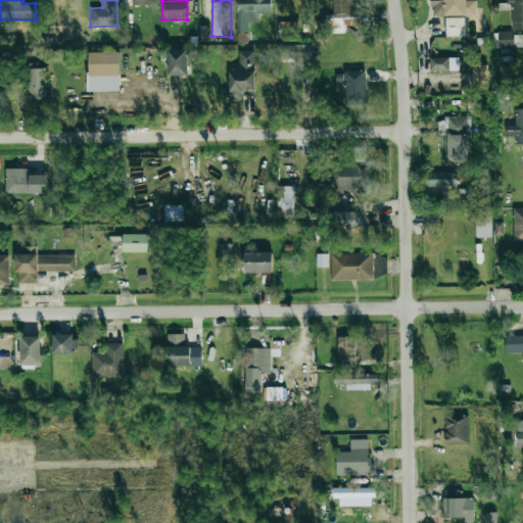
[(270,0),(235,0),(236,33),(247,33),(247,24),(258,24),(258,13),(271,13),(270,0)]
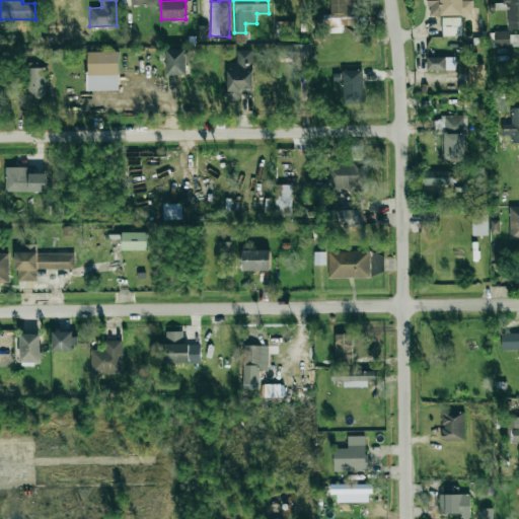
[(358,0),(329,0),(330,15),(325,15),(326,33),(343,32),(343,25),(359,25),(358,0)]
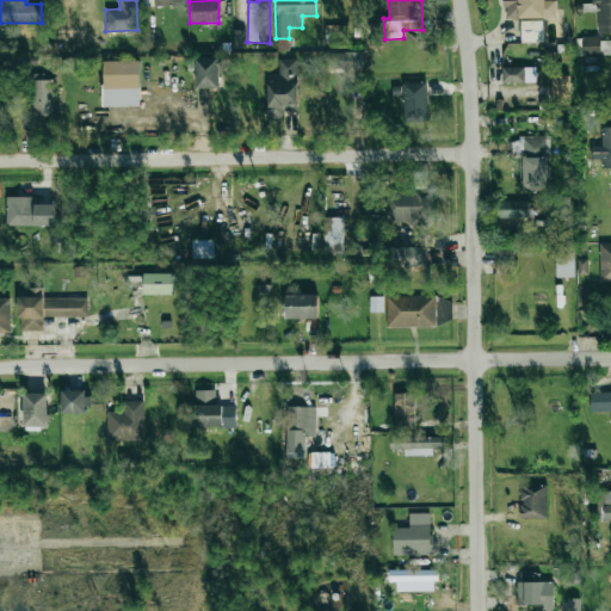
[(555,1),(544,1),(544,0),(504,0),(504,19),(556,18),(555,1)]
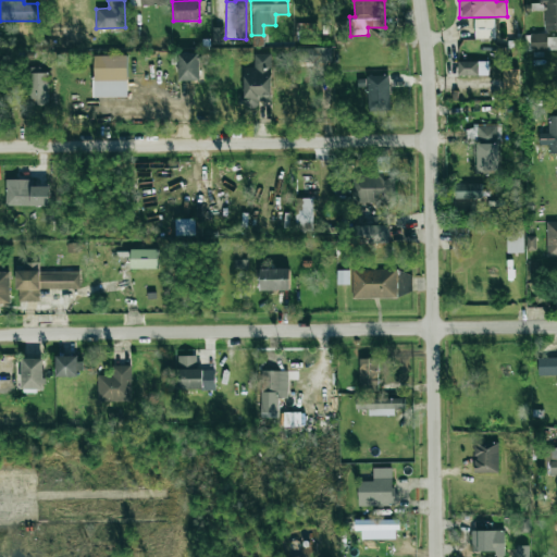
[(556,0),(542,0),(543,31),(556,31),(556,0)]
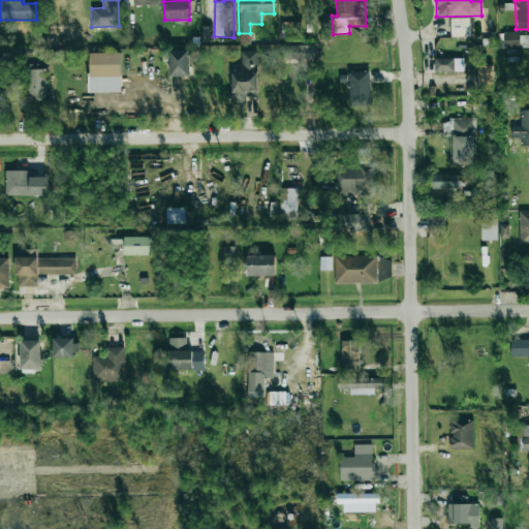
[(470,36),(469,18),(450,18),(452,37),(470,36)]
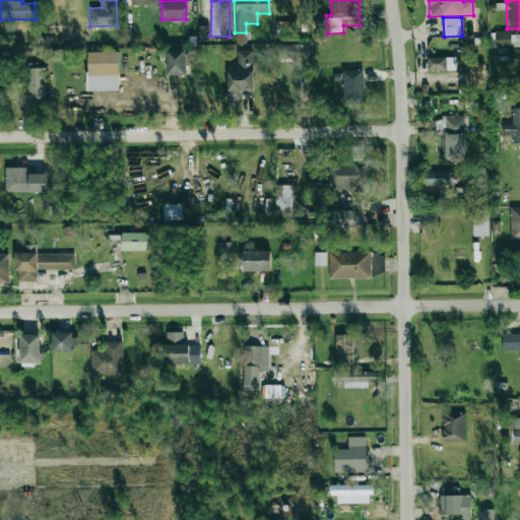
[(511,48),(511,31),(496,31),(496,48),(511,48)]
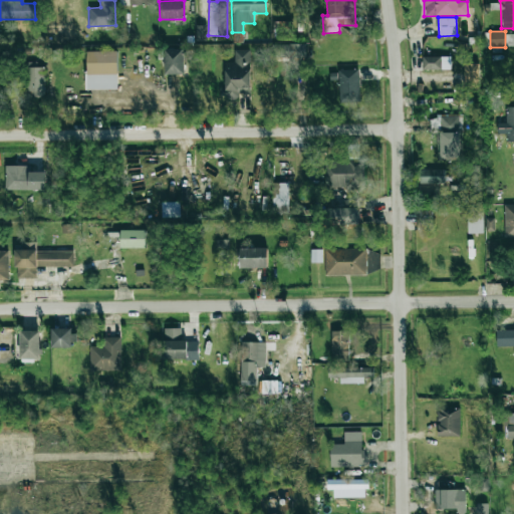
[(272,57),(294,58),(293,67),(305,68),(306,45),(272,44),(272,57)]
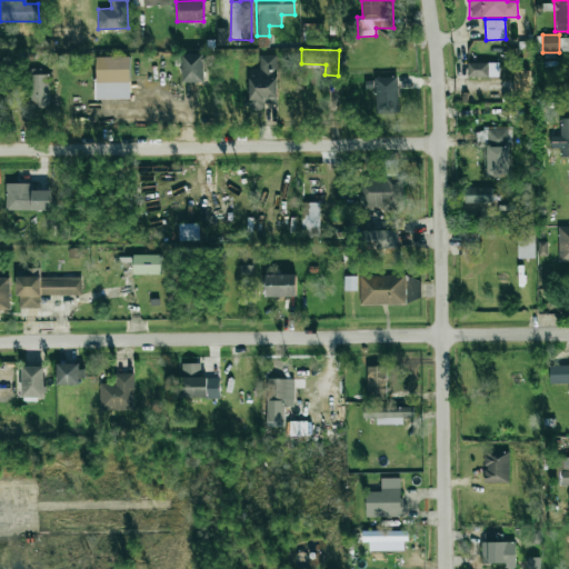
[(182,82),(205,82),(203,55),(182,55),(182,82)]
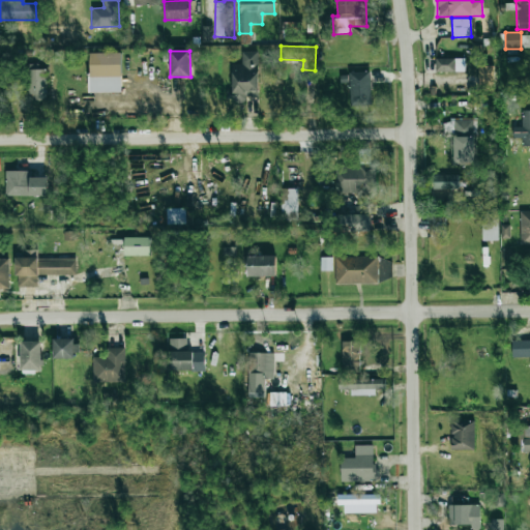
[(232,64),(232,98),(258,98),(258,52),(241,52),(242,64),(232,64)]
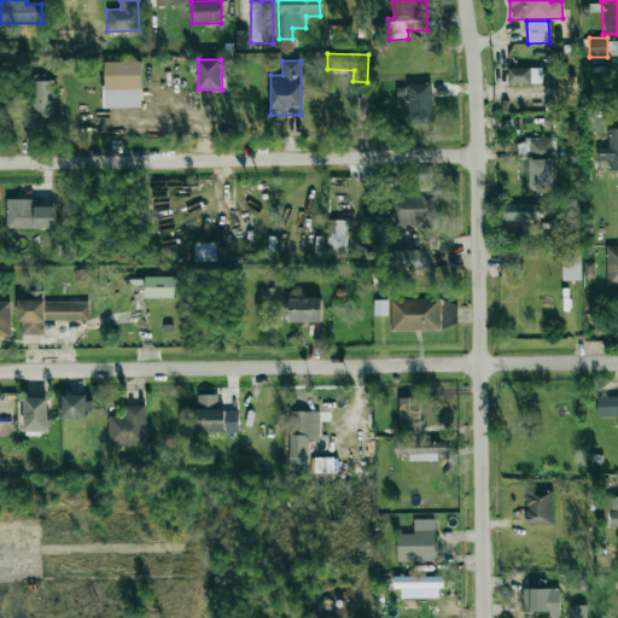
[(140,62),(103,63),(104,109),(141,108),(140,62)]
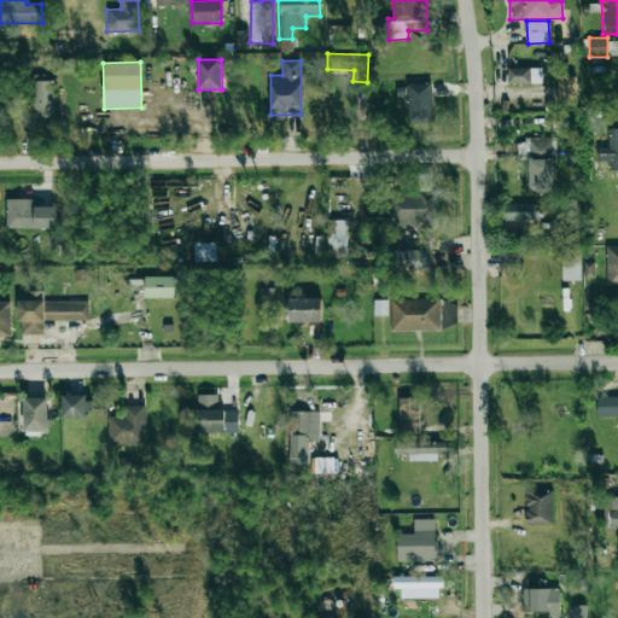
[(541,68),(508,68),(508,85),(542,83),(541,68)]
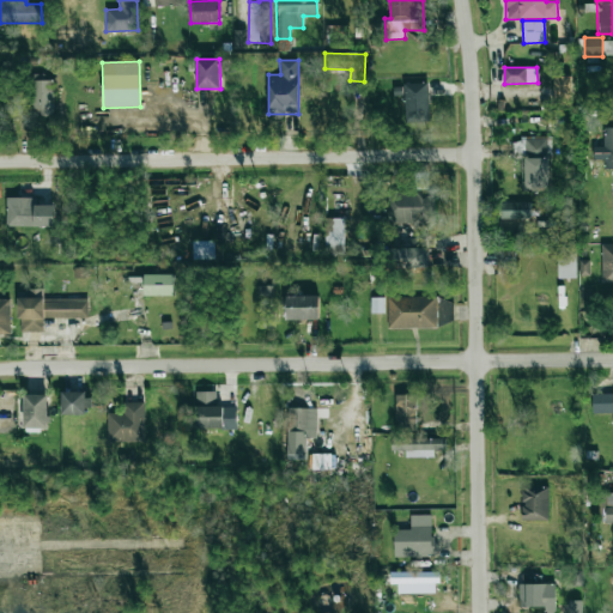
[(32,116),(54,116),(53,77),(32,77),(32,116)]
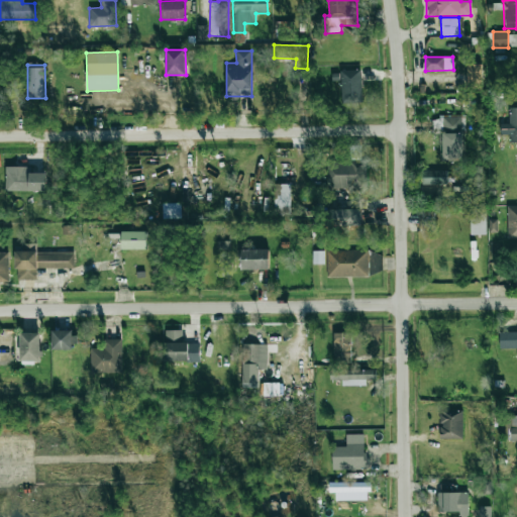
[(340,71),(342,103),(362,103),(360,70),(340,71)]
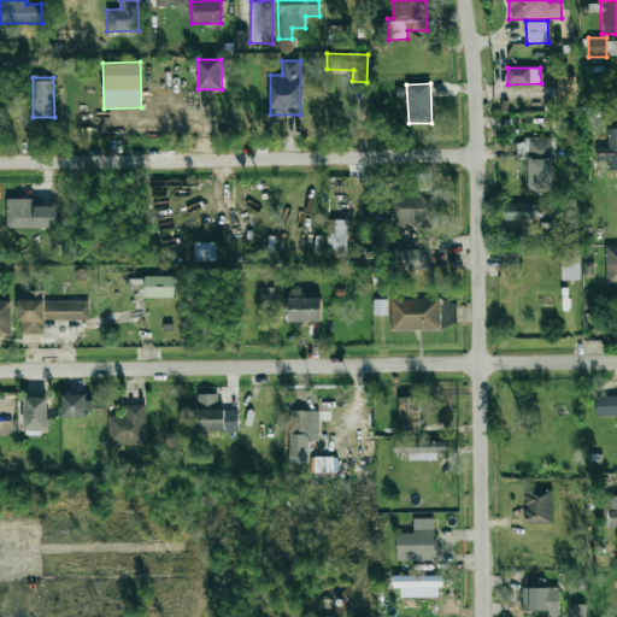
[(552,139),(527,139),(528,192),(553,192),(552,139)]
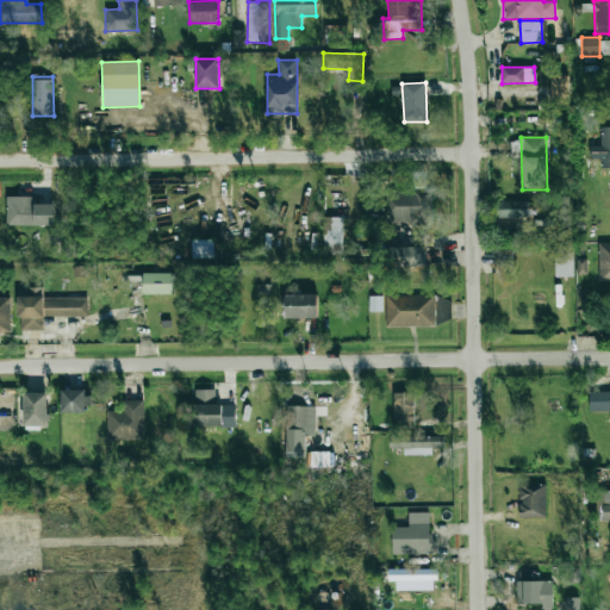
[(385,221),(430,223),(431,191),(386,190),(385,221)]
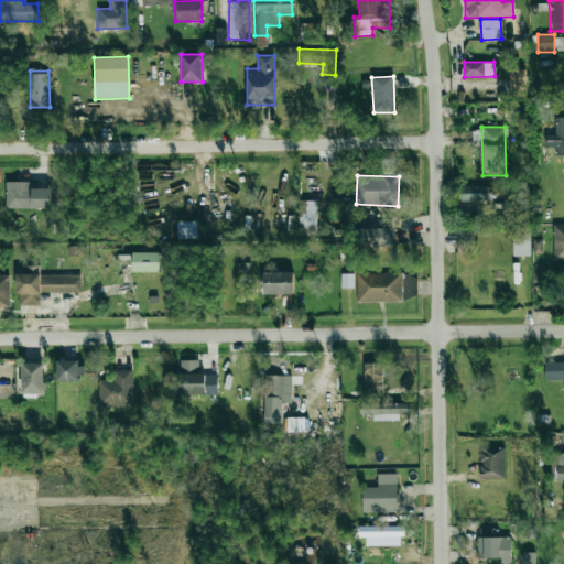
[(6,208),(51,209),(51,190),(31,188),(31,182),(6,182),(6,208)]
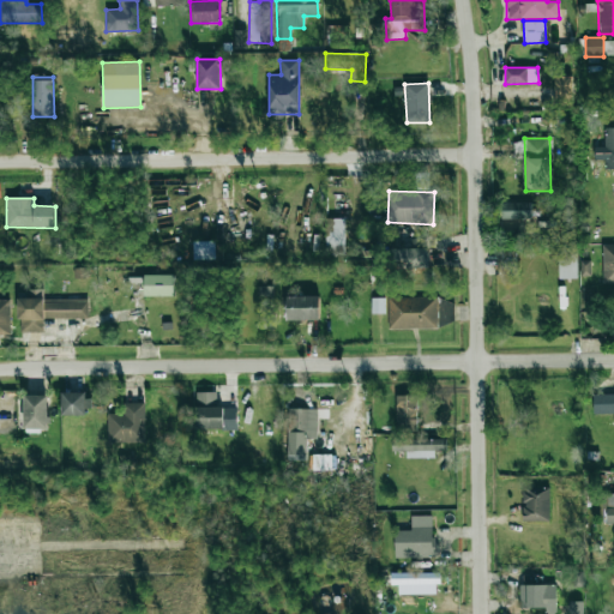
[(531,200),(501,200),(501,221),(533,220),(531,200)]
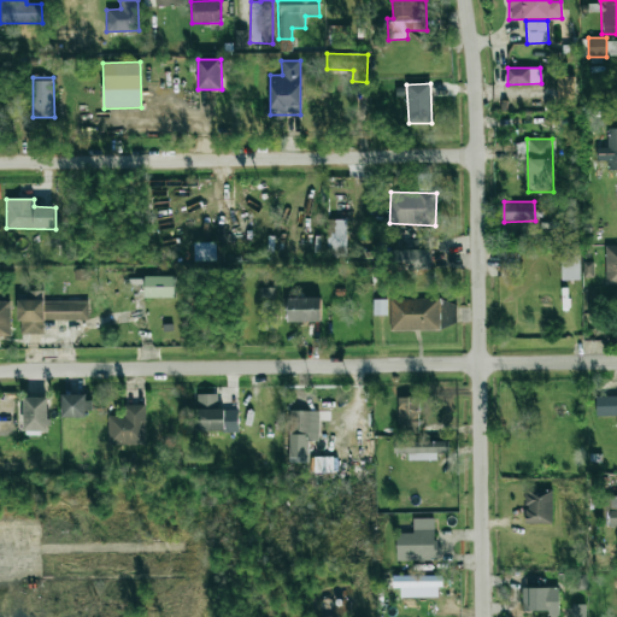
[(346,219),(327,221),(328,257),(346,257),(346,219)]
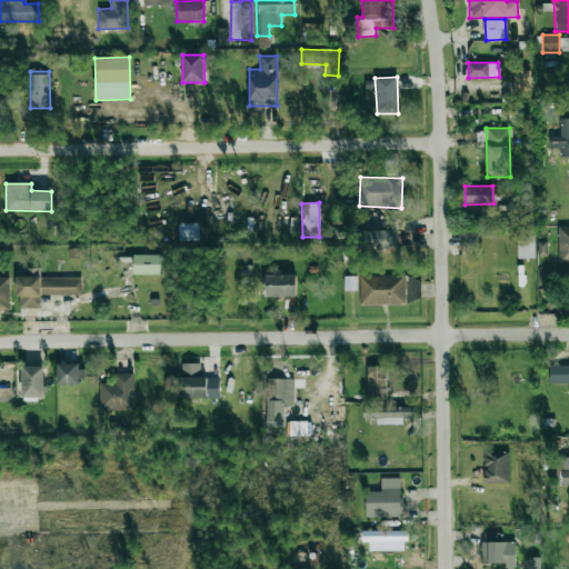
[(559,262),(568,262),(568,226),(558,227),(559,262)]
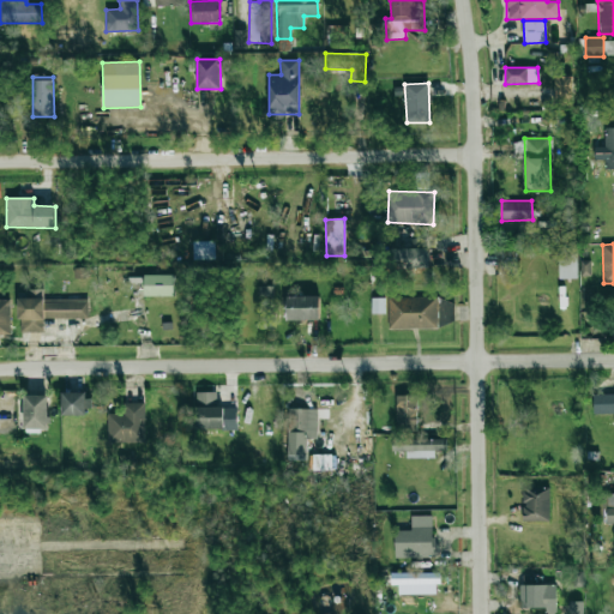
[(559,280),(578,278),(577,246),(558,247),(559,280)]
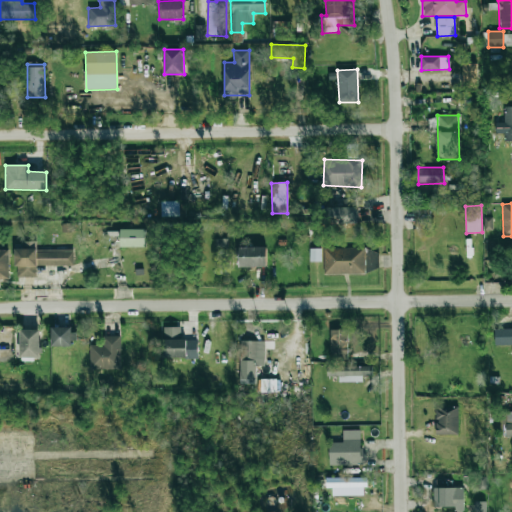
[(358,207),(337,208),(337,224),(358,224),(358,207)]
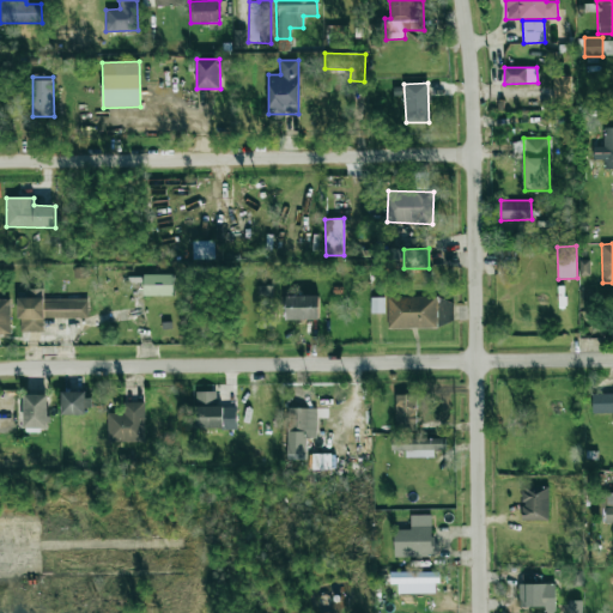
[(144,296),(174,296),(174,275),(144,274),(144,296)]
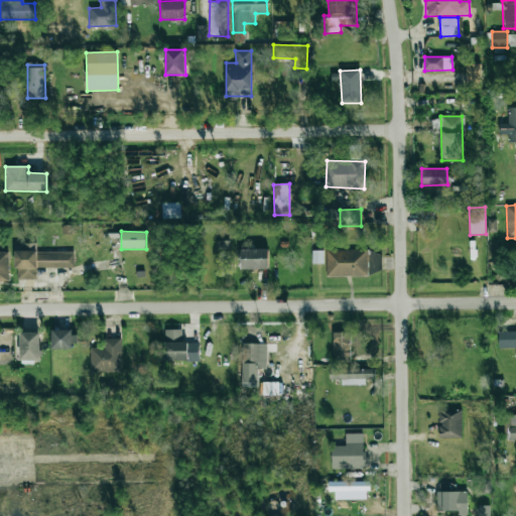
[(37,252),(37,243),(23,244),(23,250),(15,251),(16,279),(36,279),(35,268),(74,268),(74,251),(37,252)]
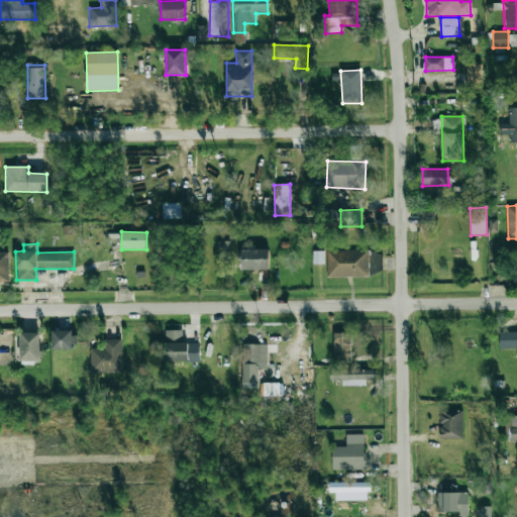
[(269,249),(241,249),(241,271),(269,270),(269,249)]
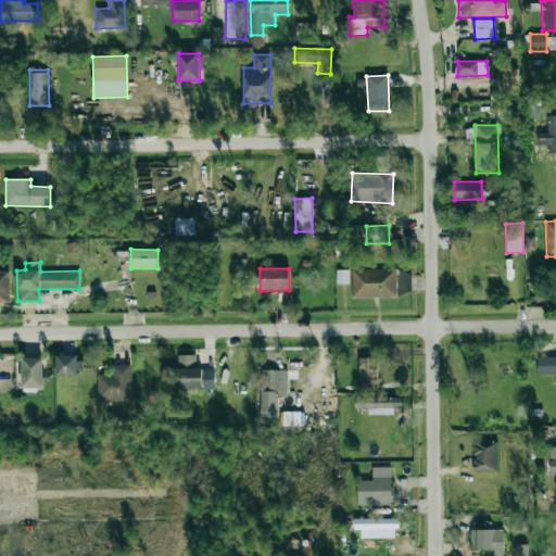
[(352,299),(396,298),(395,268),(351,269),(352,299)]
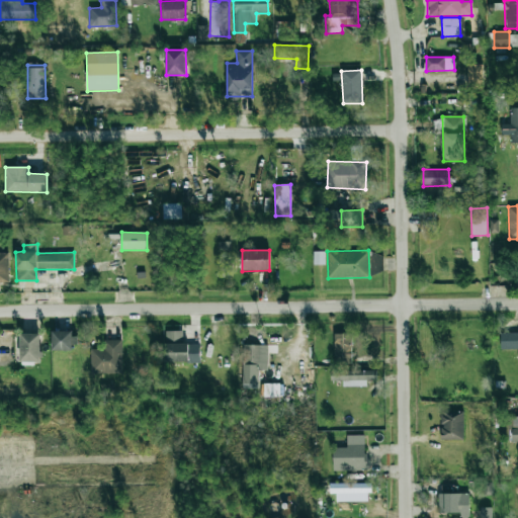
[(8,253),(0,253),(0,282),(7,283),(8,253)]
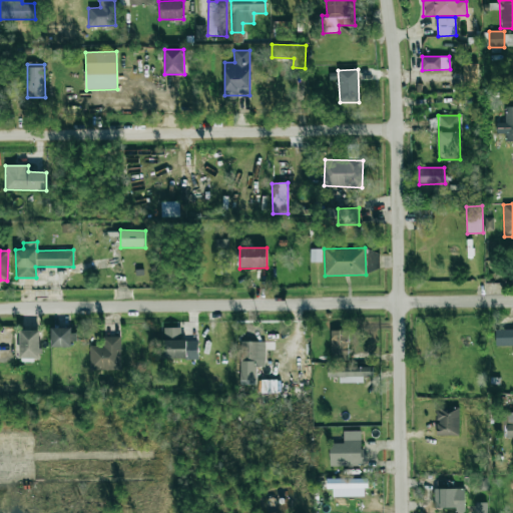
[(367,272),(379,272),(378,250),(366,251),(367,272)]
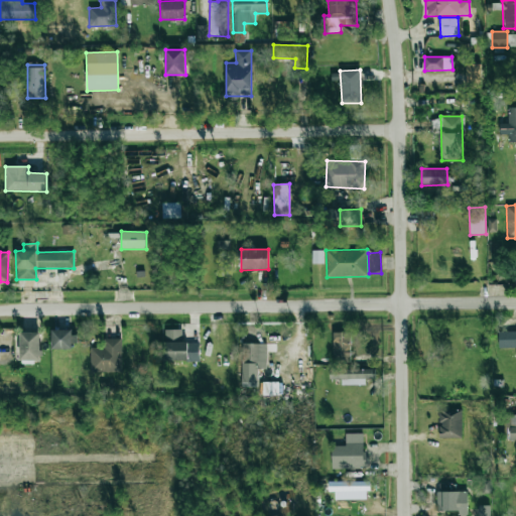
[(75,349),(75,330),(51,331),(51,350),(75,349)]
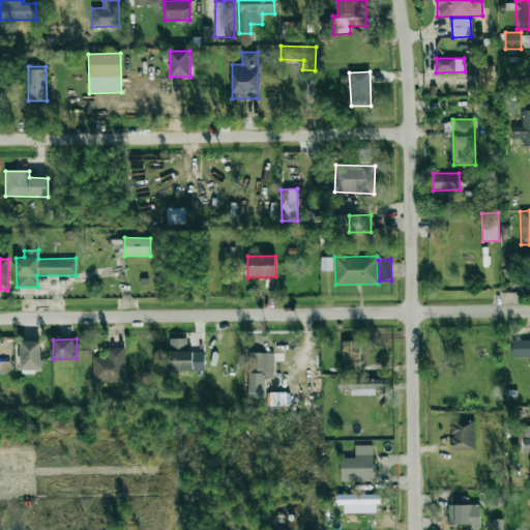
[(169,372),(205,371),(204,352),(187,352),(186,339),(169,339),(169,372)]
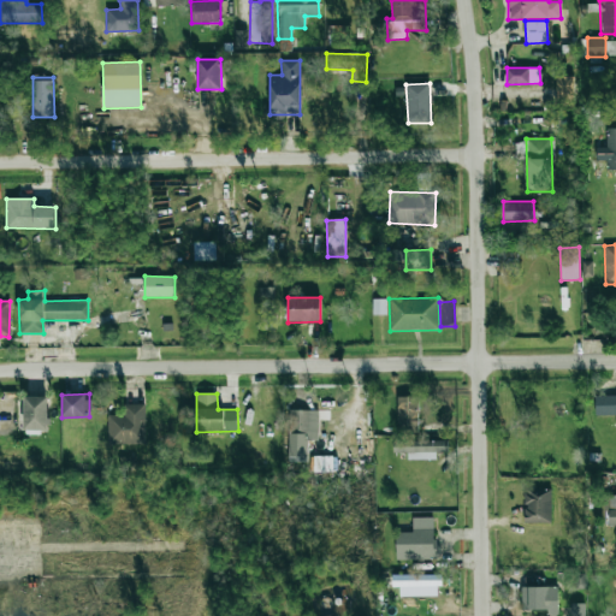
[(615,415),(615,419),(615,394),(594,395),(596,416),(615,415)]
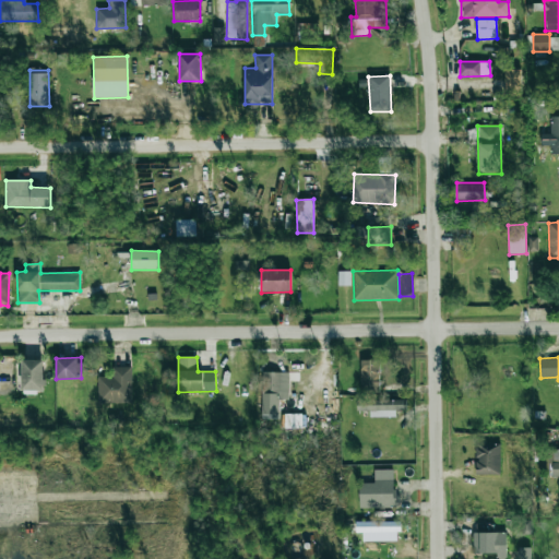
[(44,360),(22,360),(22,391),(44,391),(44,360)]
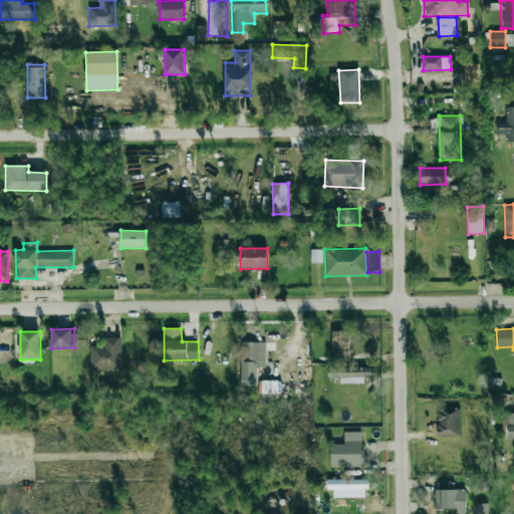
[(348,331),(331,331),(332,361),(349,361),(348,331)]
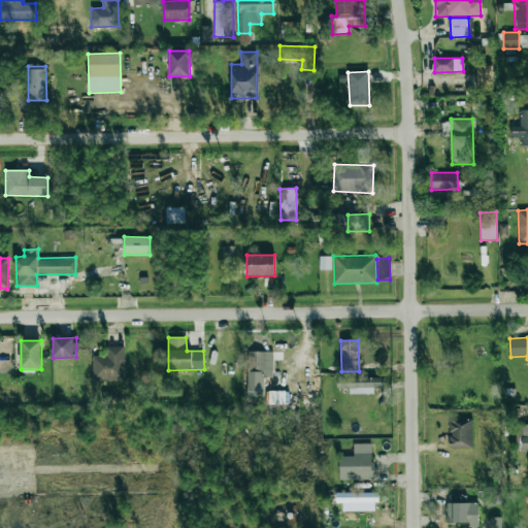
[(125,381),(124,347),(108,347),(108,356),(92,356),(93,382),(125,381)]
